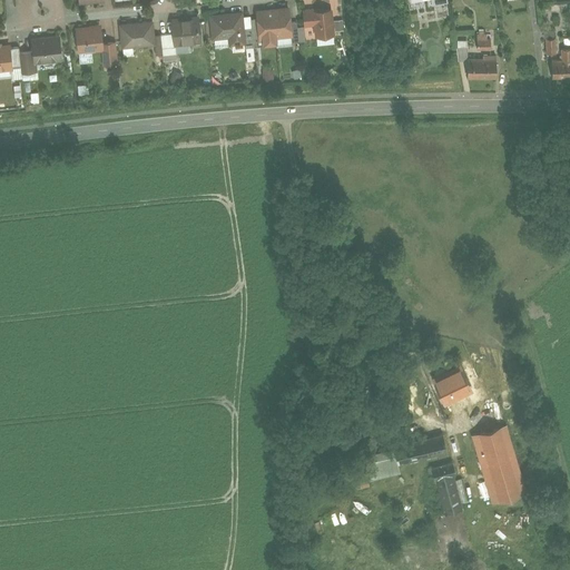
[(254,8),(255,17),(256,37),(256,39),(261,39),(261,45),(276,43),(275,38),(290,37),(288,22),(287,6),(254,8)]
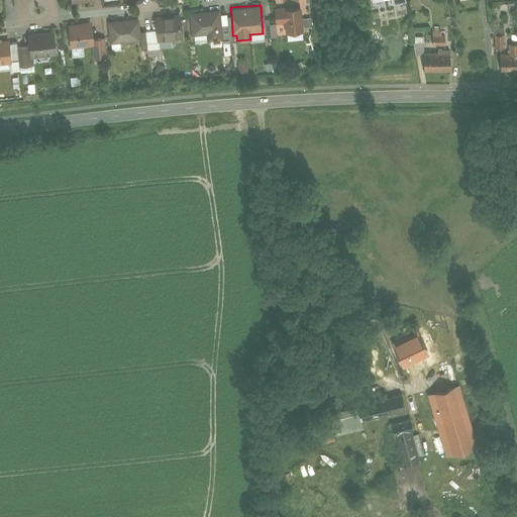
[(300,18),(299,7),(284,8),(284,7),(273,8),(275,24),(283,23),(284,33),(301,31),(301,28),(300,18)]
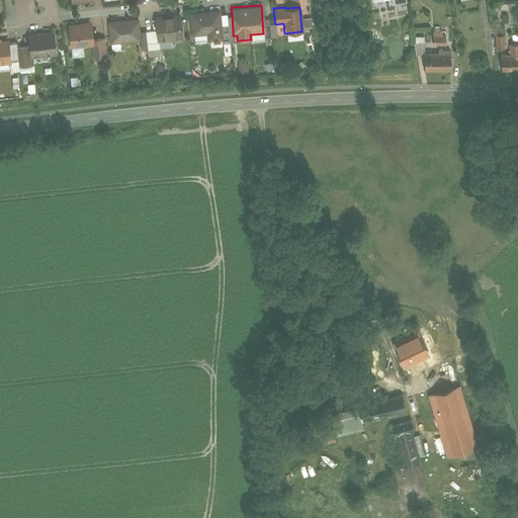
[(219,9),(187,12),(189,35),(205,33),(206,40),(220,39),(222,39),(220,25),(219,9)]
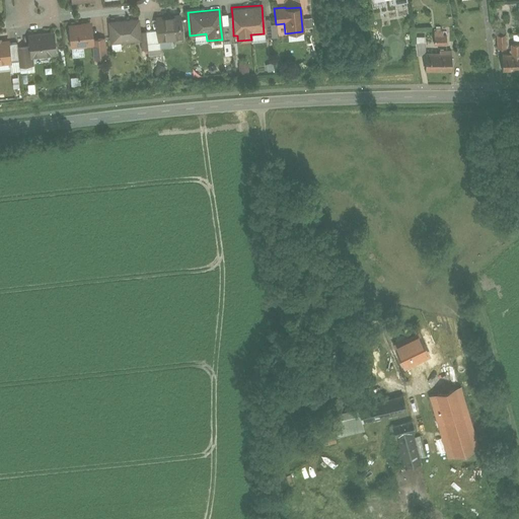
[(155,29),(157,42),(158,41),(181,39),(179,13),(154,15),(155,29)]
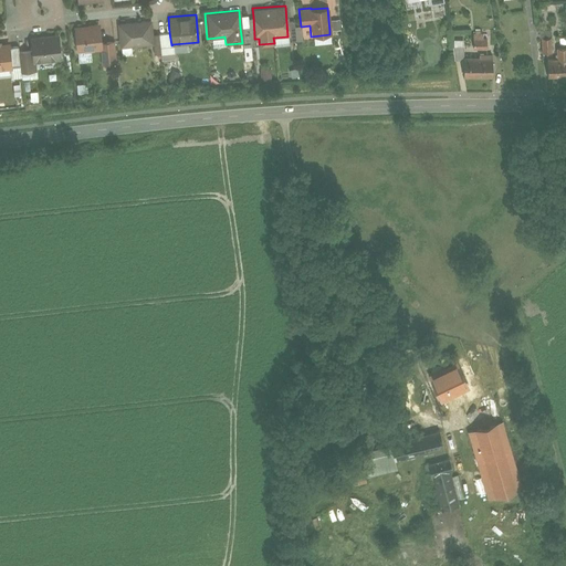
[(339,19),(328,20),(329,31),(341,30),(339,19)]
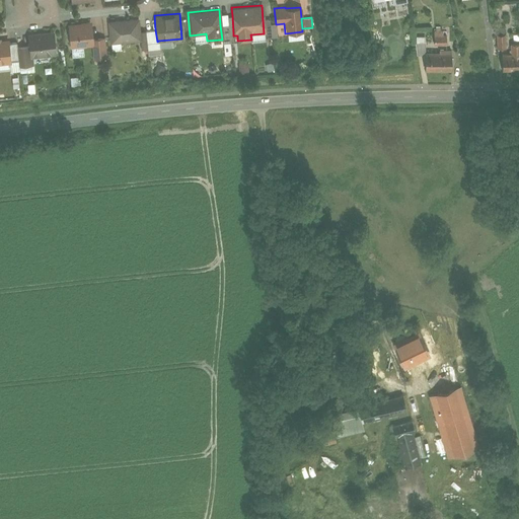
[(139,18),(107,20),(109,44),(118,43),(118,42),(141,40),(140,30),(139,18)]
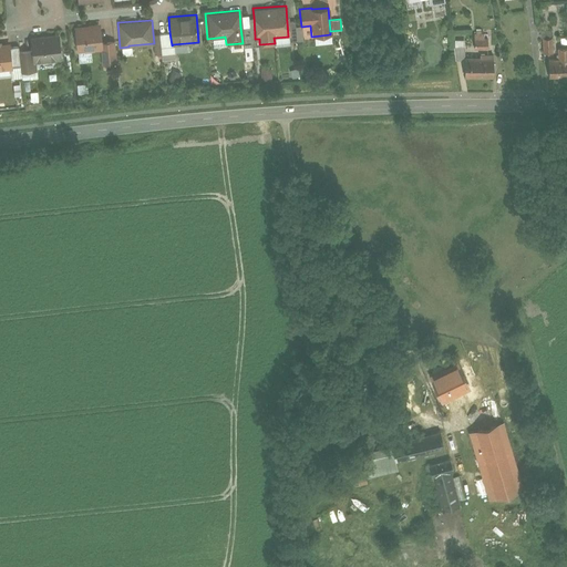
[(100,23),(74,26),(76,52),(102,50),(101,42),(100,23)]
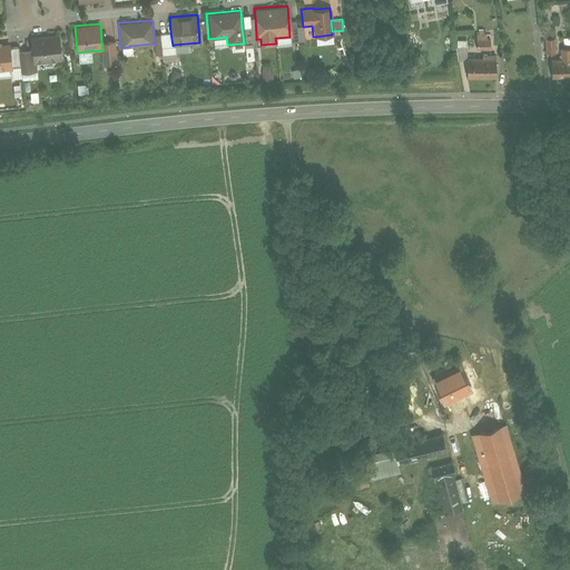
[(249,28),(242,28),(244,43),(242,43),(242,47),(252,47),(251,38),(249,28)]
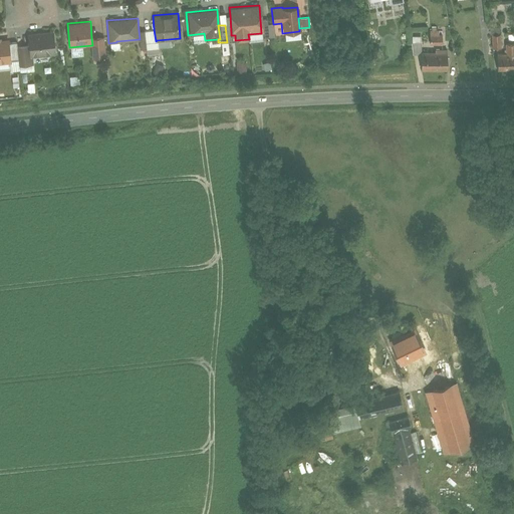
[(154,29),(143,30),(145,48),(157,47),(157,40),(156,41),(154,29)]
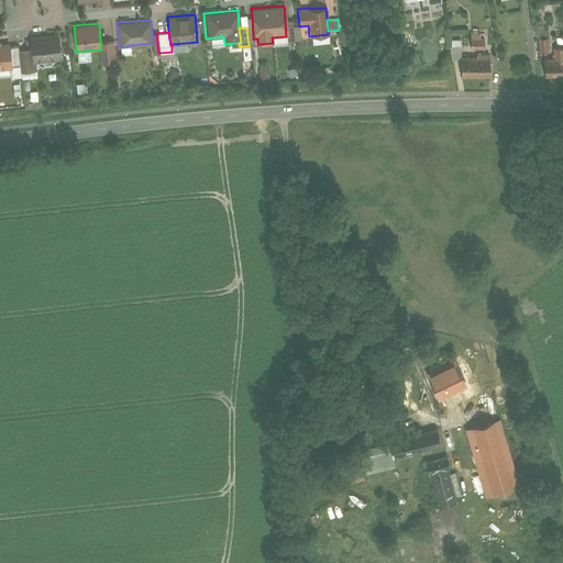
[(31,50),(32,63),(61,59),(58,34),(30,36),(31,50)]
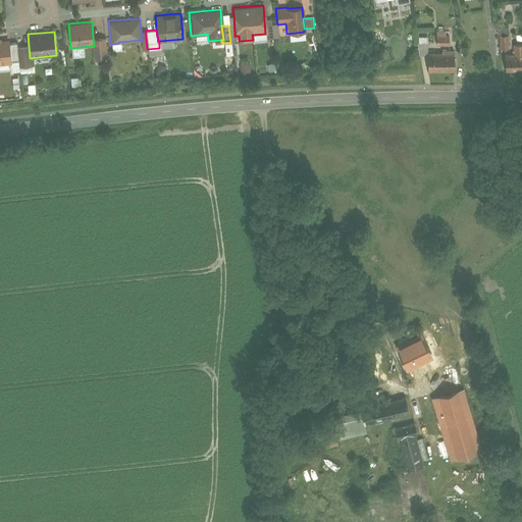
[(434,45),(448,46),(448,36),(444,36),(444,32),(435,32),(434,45)]
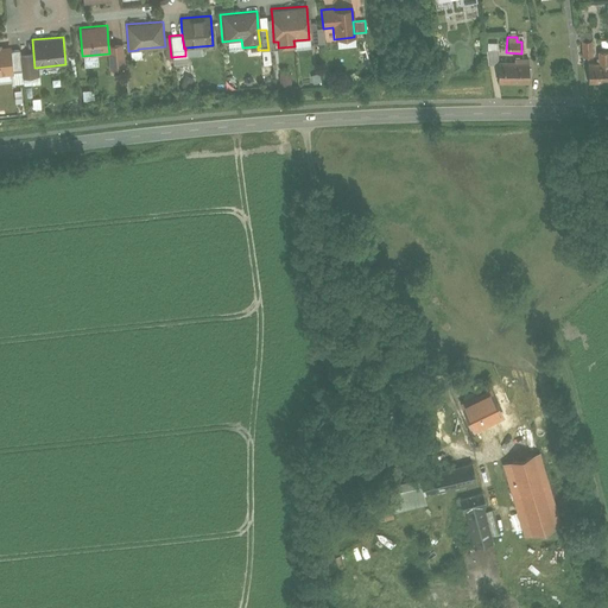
[(596,50),(607,50),(607,39),(596,39),(596,50)]
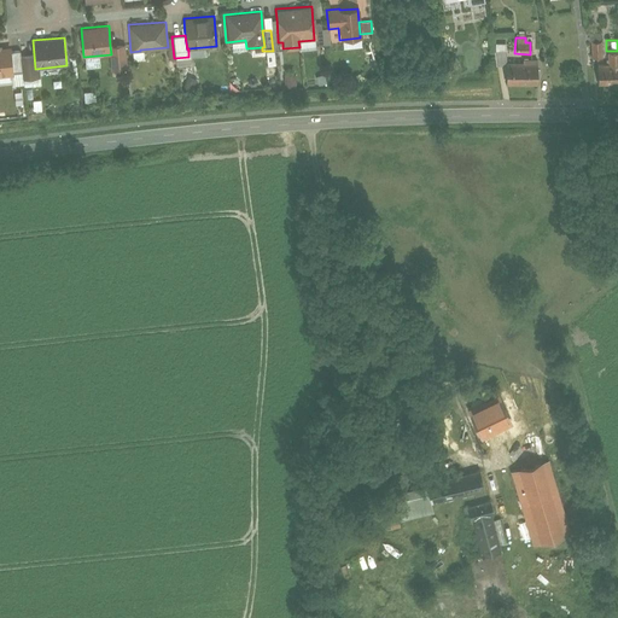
[(600,41),(589,41),(589,58),(600,58),(600,41)]
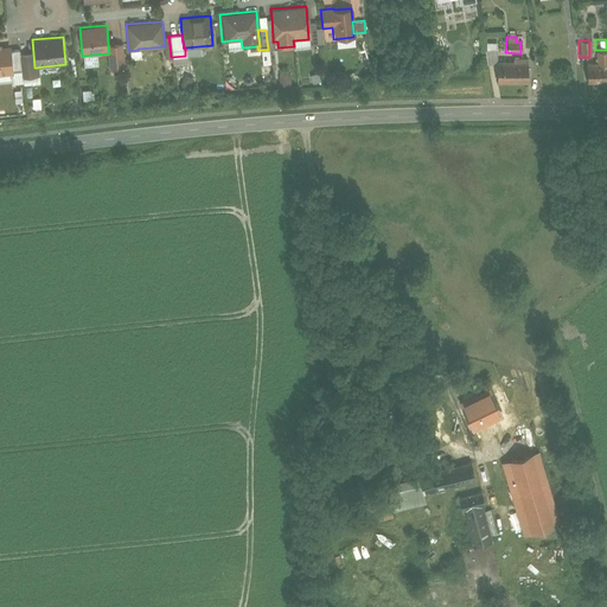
[(122,44),(108,45),(109,53),(107,53),(108,70),(125,69),(122,44)]
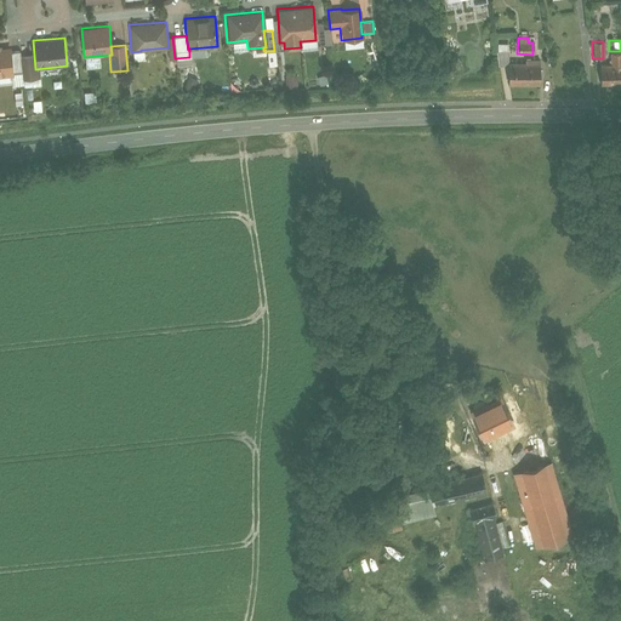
[(0,46),(0,75),(12,74),(12,72),(10,51),(10,47),(0,47),(0,46)]
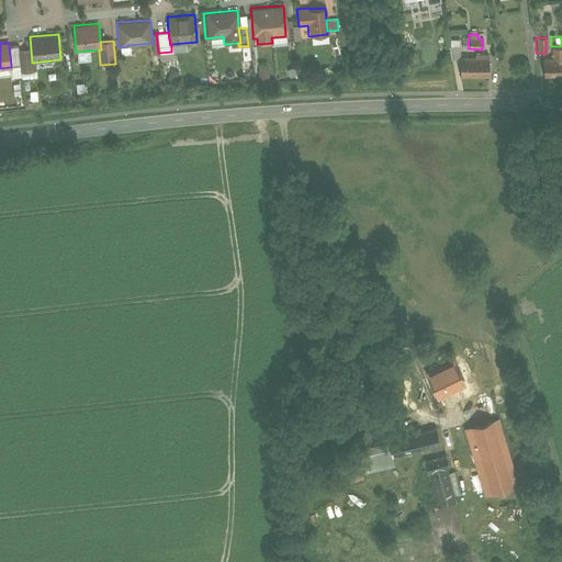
[(9,46),(11,65),(20,64),(18,51),(18,45),(9,46)]
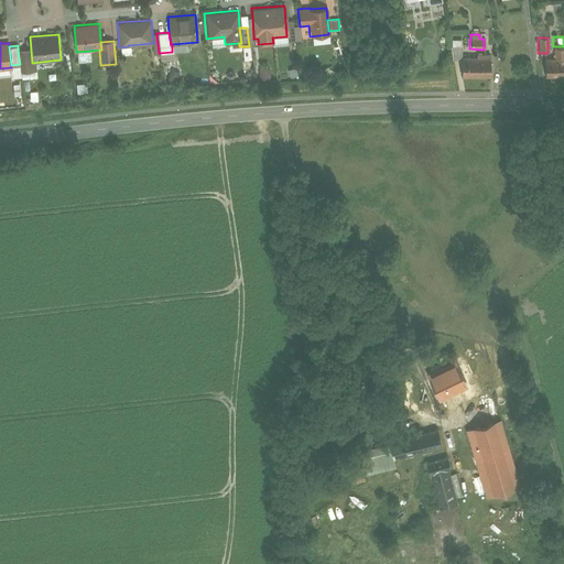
[(554,58),(563,57),(563,46),(553,46),(554,58)]
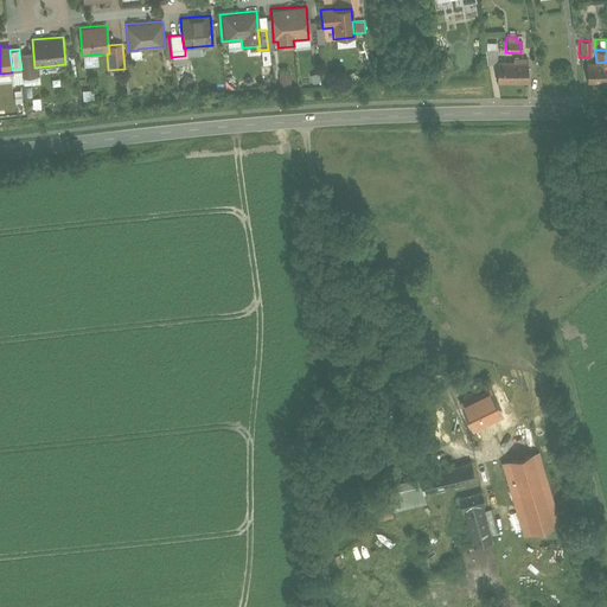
[(33,53),(19,55),(21,69),(21,77),(38,76),(37,68),(34,68),(33,53)]
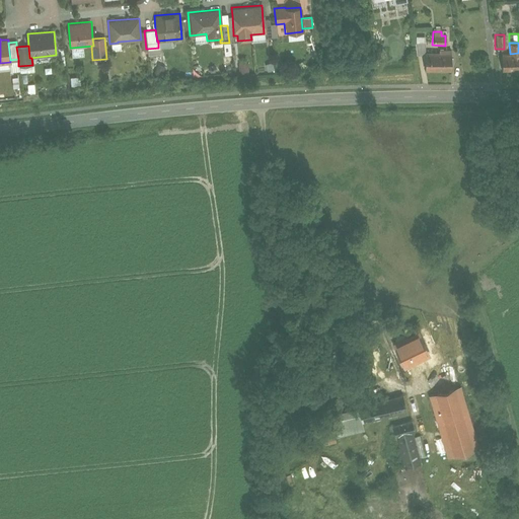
[(424,71),(450,72),(450,50),(438,50),(437,53),(425,52),(424,71)]
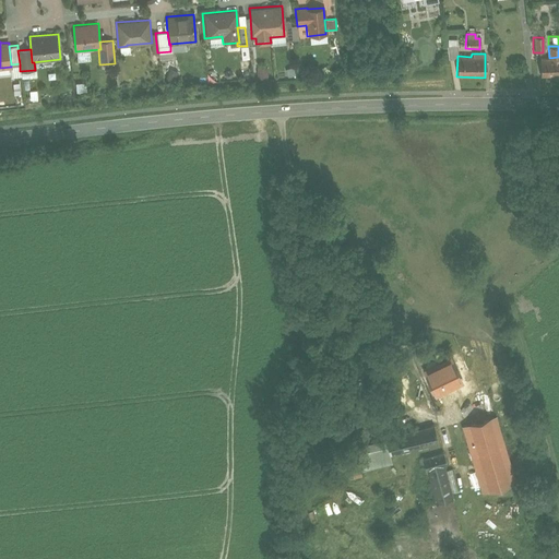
[(539,76),(558,75),(558,57),(549,58),(539,58),(539,76)]
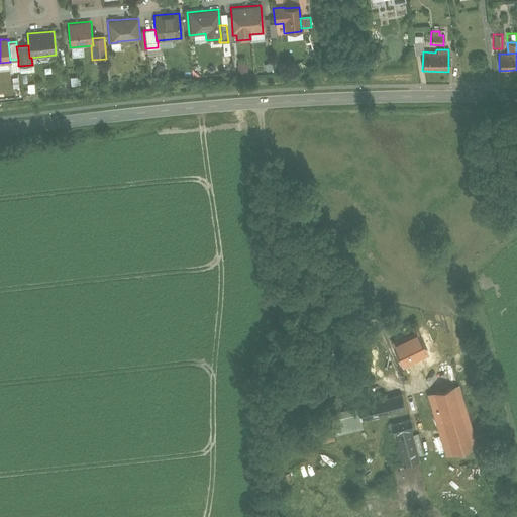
[(246,62),(235,62),(235,73),(246,73),(246,62)]
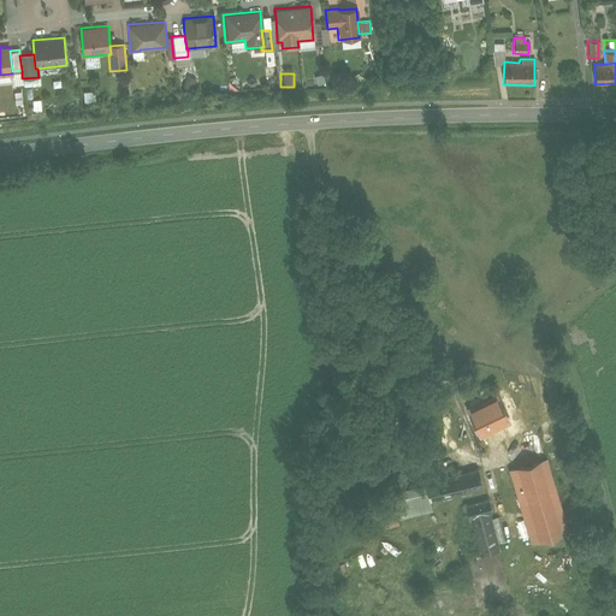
[(324,82),(320,73),(312,76),(315,86),(324,82)]
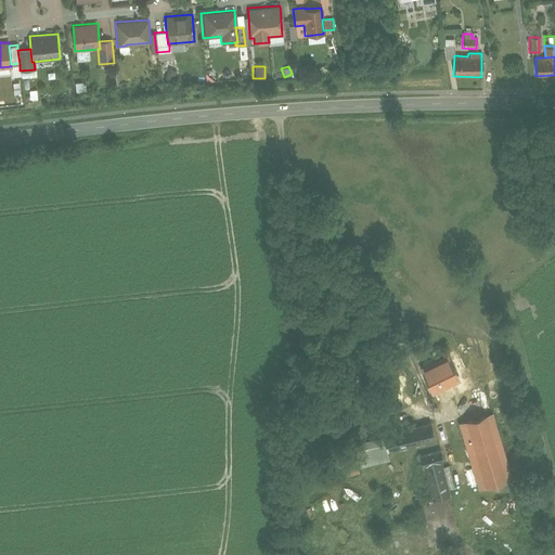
[(170,82),(175,71),(167,67),(163,79),(170,82)]
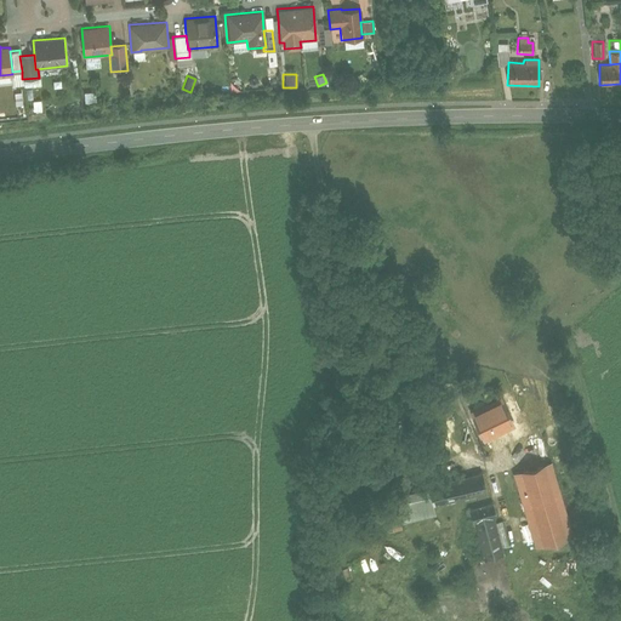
[(500,396),(471,409),(484,438),(501,429),(506,443),(519,439),(500,396)]
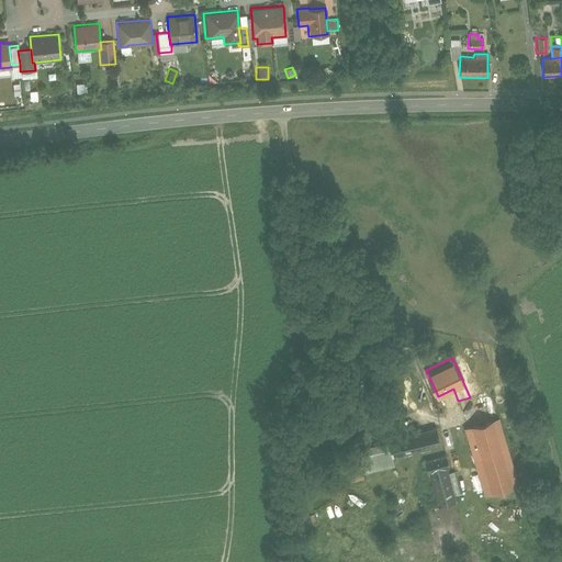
[(515,482),(489,392),(470,397),(458,401),(484,491),(515,482)]
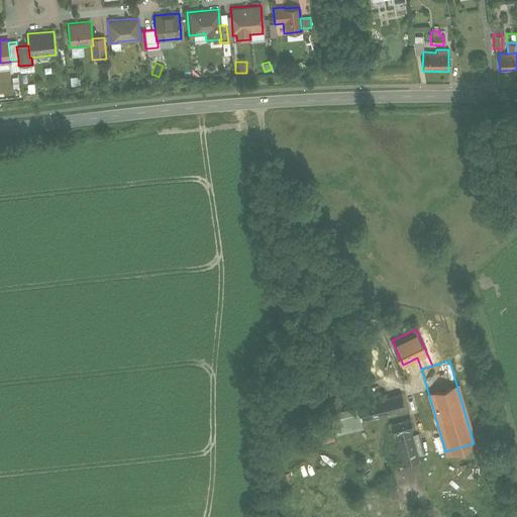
[(358,418),(355,403),(326,410),(330,426),(331,432),(360,425),(358,418)]
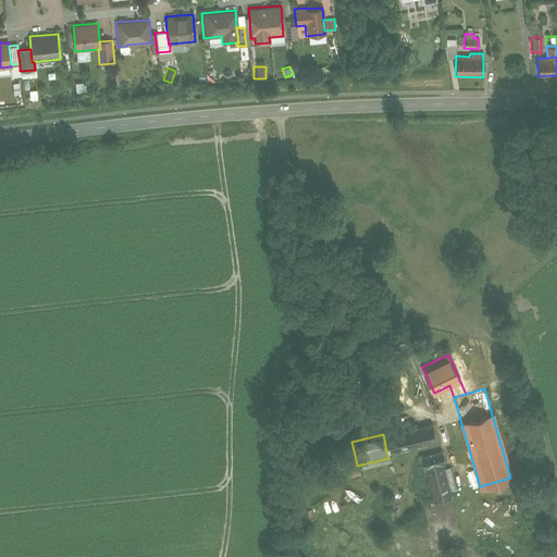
[(440,447),(420,453),(433,500),(452,495),(442,460),(443,460),(440,447)]
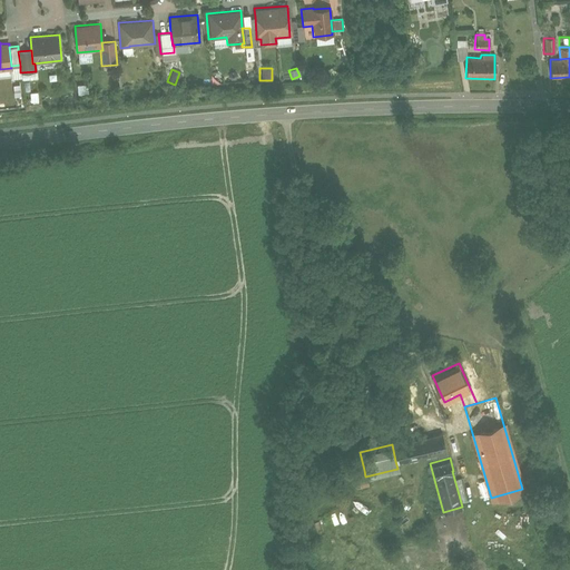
[(365,477),(364,470),(344,474),(347,484),(366,480),(365,477)]
